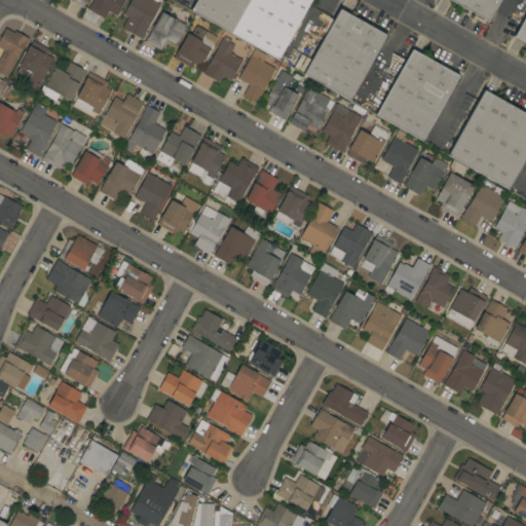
[(86,9),(91,0),(122,0),(117,10),(119,11),(116,16),(108,11),(103,20),(86,9)]
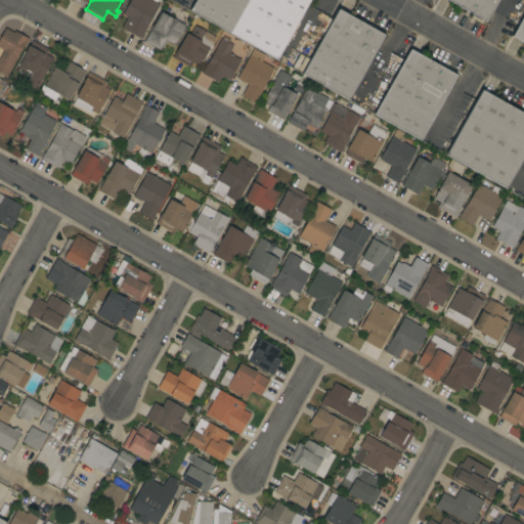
[(150,0),(159,4),(139,39),(121,29),(127,17),(122,14),(129,0),(150,0)]
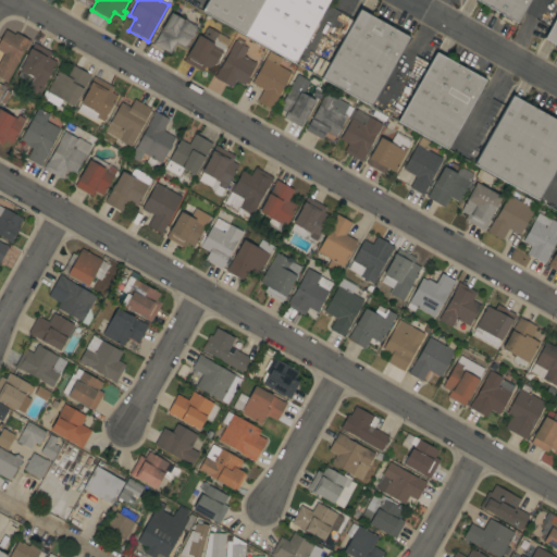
[(262,0),(244,35),(201,11),(207,0),(262,0)]
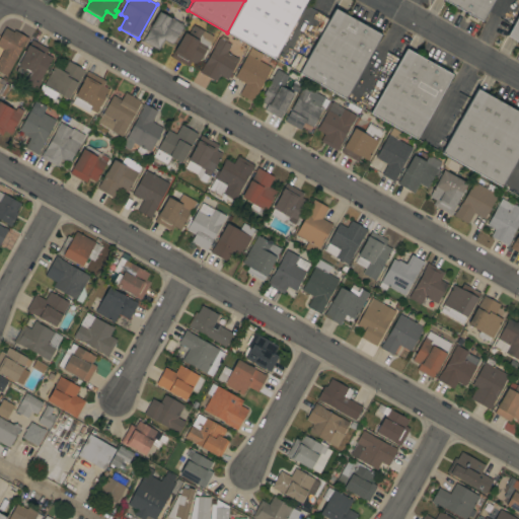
[(306,0),(274,59),(227,32),(244,0),(306,0)]
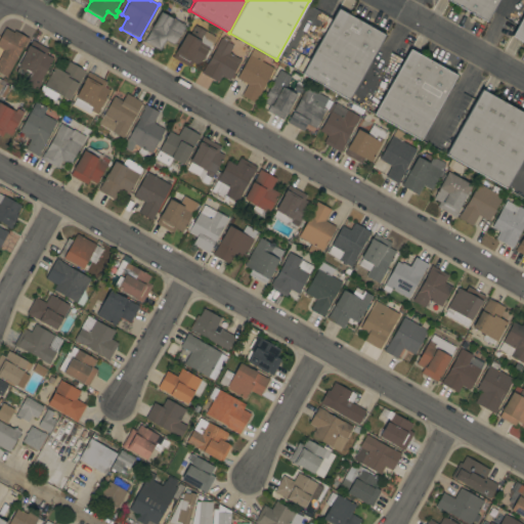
[(497,0),(486,22),(448,0),(446,0),(443,6),(439,4),(440,0),(497,0)]
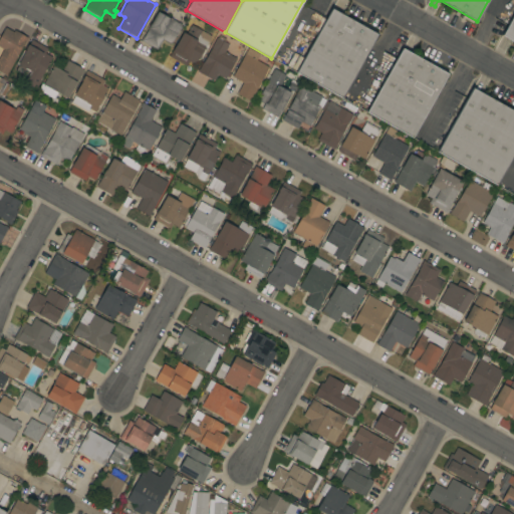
[(331,9),(377,35),(341,98),(295,72),(331,9)]
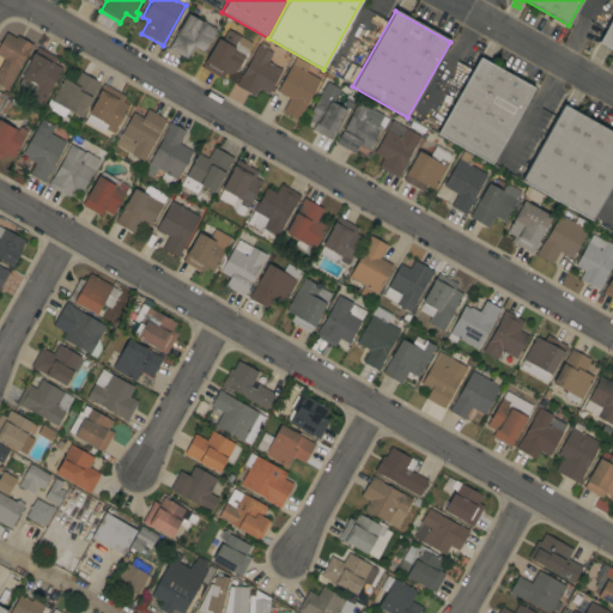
[(168,49),(187,14),(200,23),(201,22),(216,30),(204,53),(193,47),(187,59),(168,49)]
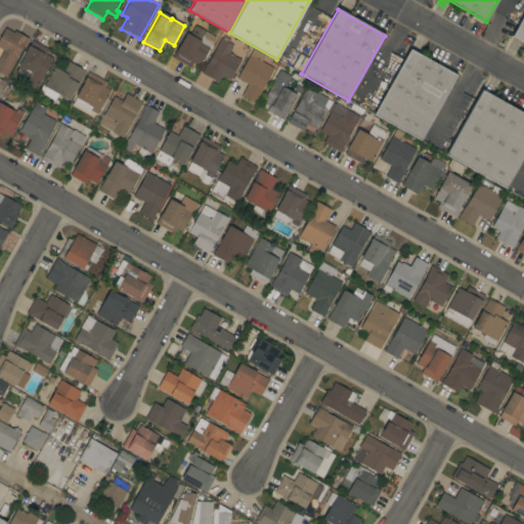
[(523,12),(523,42),(512,36),(523,12)]
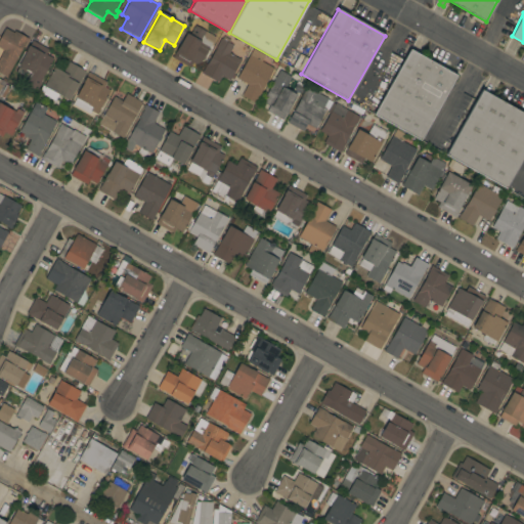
[(172,58),(185,34),(189,35),(194,26),(206,32),(203,36),(204,39),(206,40),(210,32),(215,35),(211,43),(199,67),(191,62),(189,68),(172,58)]
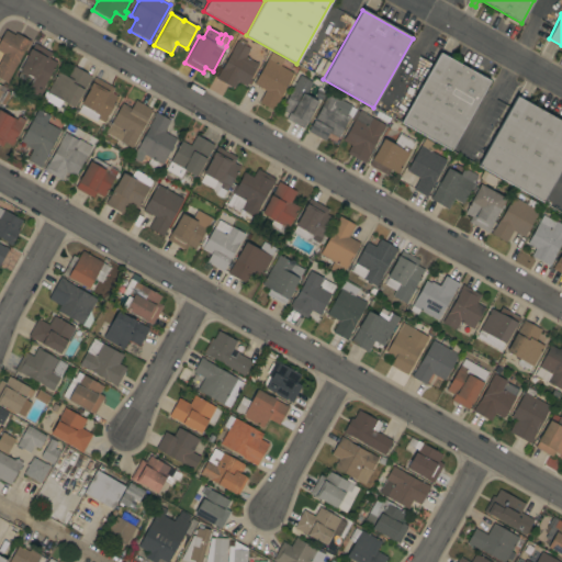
[(0,59),(3,54),(0,52),(0,38),(4,31),(14,35),(15,33),(31,42),(27,46),(26,46),(7,82),(0,79),(0,59)]
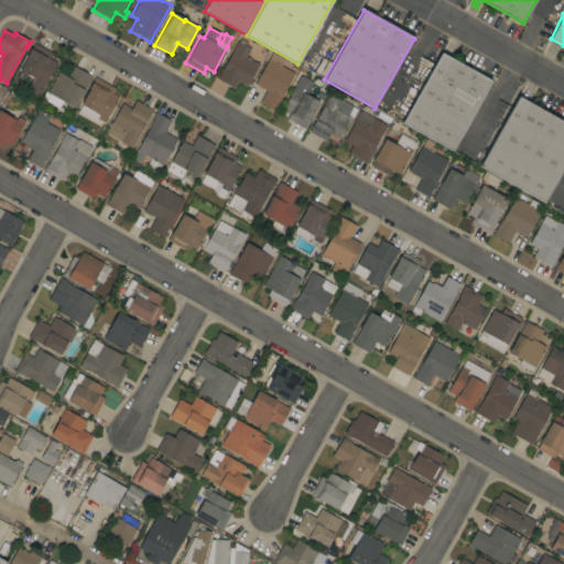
[(250,79),(252,82),(250,86),(248,84),(247,87),(238,82),(234,89),(216,79),(237,42),(238,42),(240,39),(248,43),(246,46),(251,49),(246,57),(259,64),(250,79)]
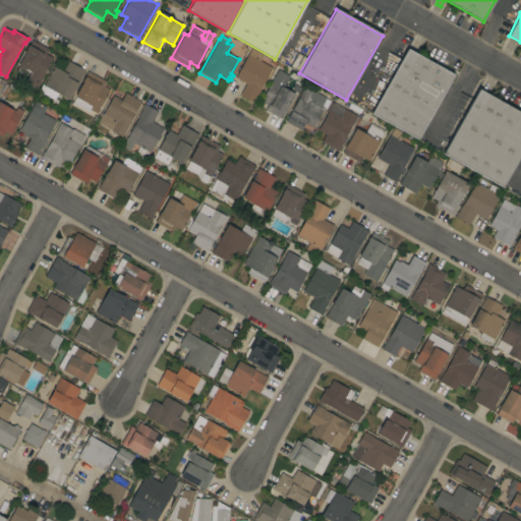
[(48,49),(45,54),(52,58),(40,80),(41,81),(37,90),(23,82),(26,78),(15,71),(16,69),(13,67),(22,51),(25,52),(32,41),(48,49)]
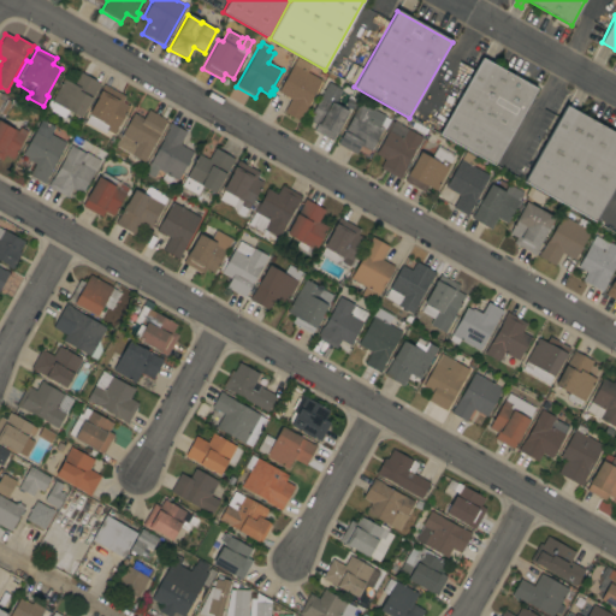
[(296,58),(311,66),(307,72),(321,81),(307,106),(308,106),(300,122),(283,112),(290,100),(278,93),(296,58)]
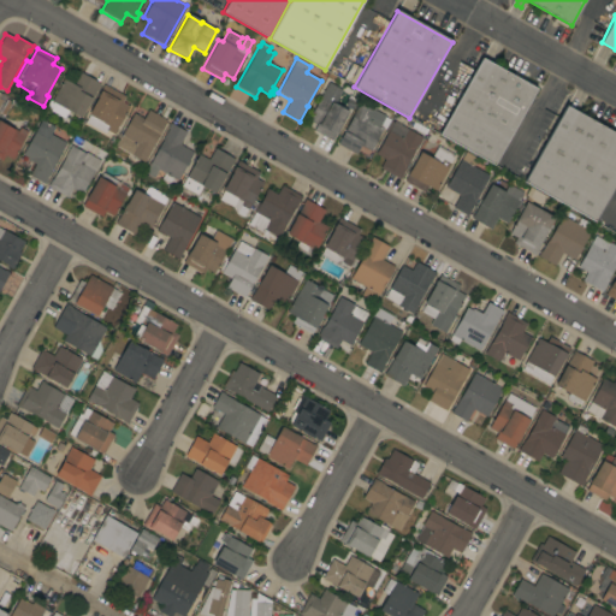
[(481,58),(535,89),(493,165),(439,135),(481,58)]
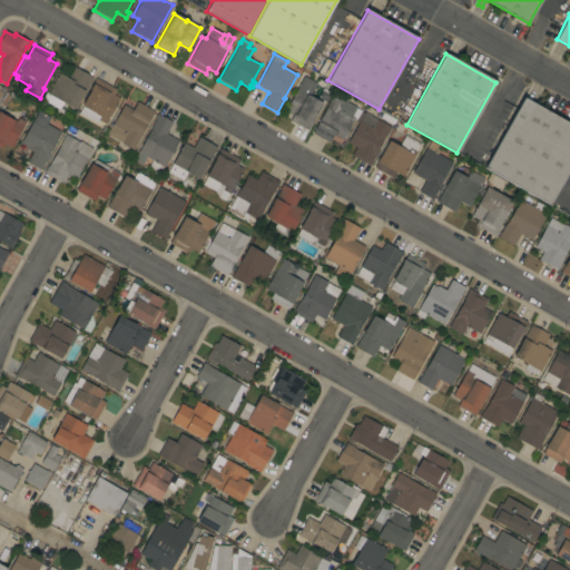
[(58,74),(68,79),(75,68),(92,78),(87,88),(86,87),(74,110),(62,104),(59,109),(41,100),(46,92),(48,94),(58,74)]
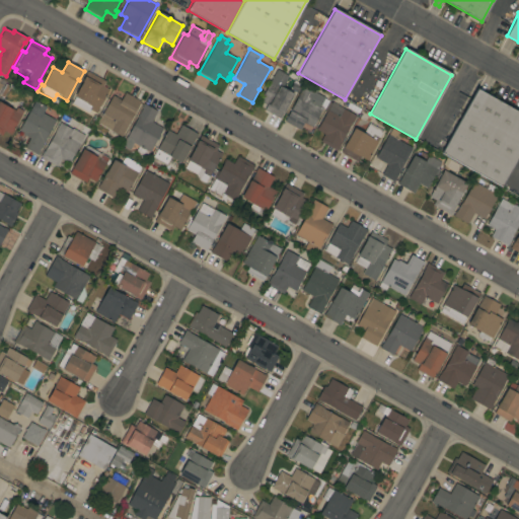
[(264,110),(267,104),(260,101),(277,70),(288,76),(282,88),(293,94),(283,114),(282,114),(280,119),(264,110)]
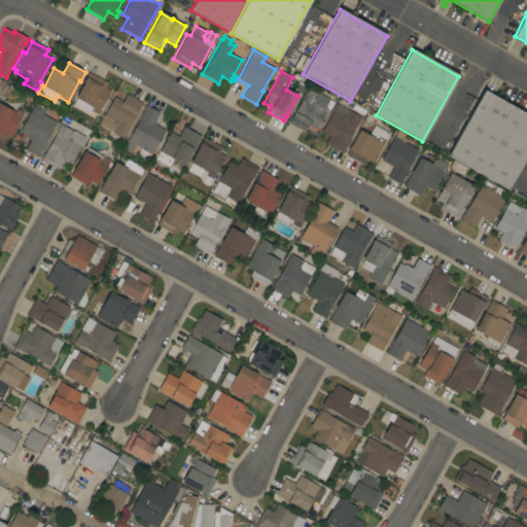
[(106,82),(104,88),(109,92),(101,106),(104,108),(102,111),(99,110),(97,115),(91,111),(90,114),(73,105),(76,99),(74,99),(89,73),(106,82)]
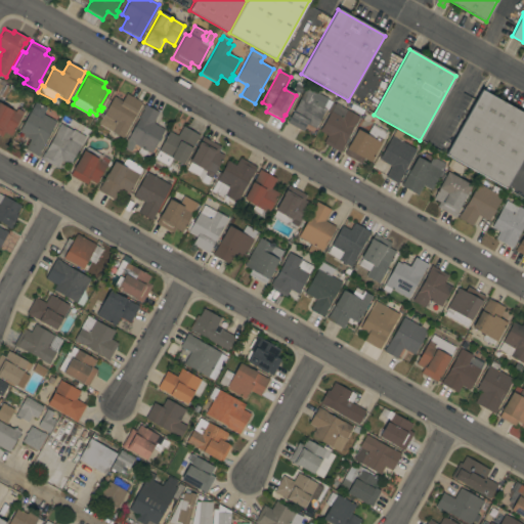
[(306,87),(328,99),(326,99),(332,102),(328,111),(325,110),(315,128),(306,124),(302,131),(287,123),(306,87)]
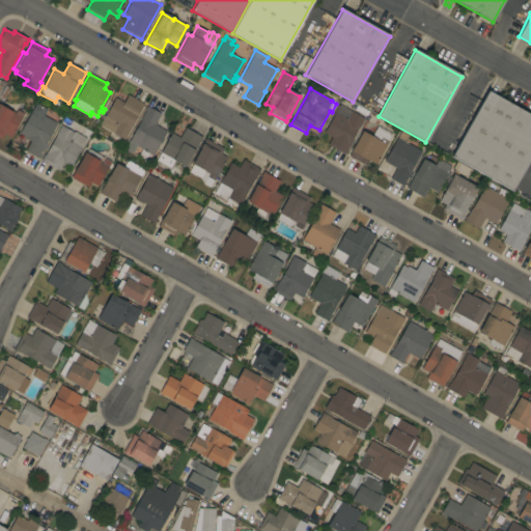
[(530,115),(530,158),(512,192),(451,157),(487,91),(530,115)]
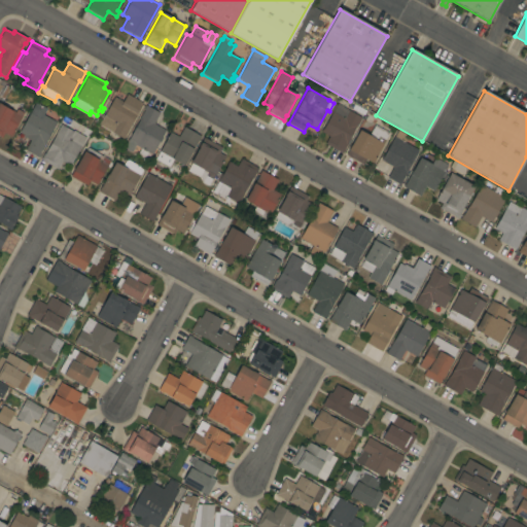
[(114,97),(123,102),(127,94),(142,103),(128,128),(129,129),(123,139),(110,132),(111,131),(102,126),(106,118),(103,117),(114,97)]
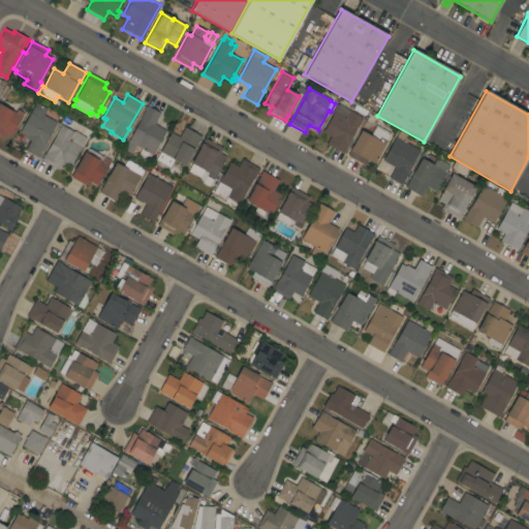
[(25,151),(30,142),(23,137),(24,136),(19,133),(32,110),(36,103),(47,110),(43,116),(56,123),(39,153),(40,154),(38,158),(25,151)]
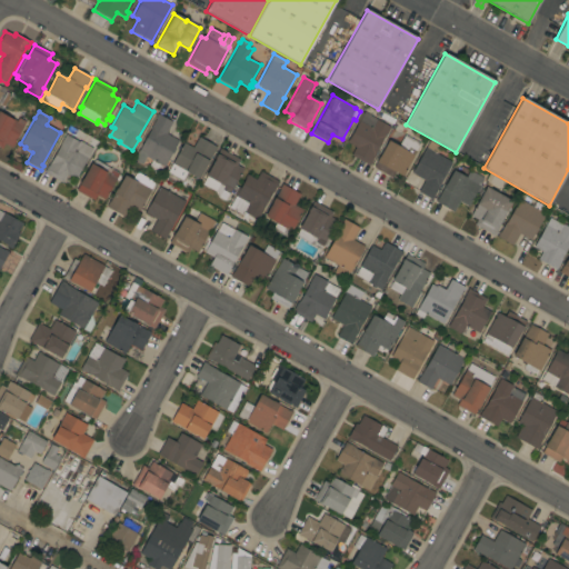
[(342,151),(358,122),(355,121),(360,111),(363,113),(363,112),(390,127),(369,166),(342,151)]
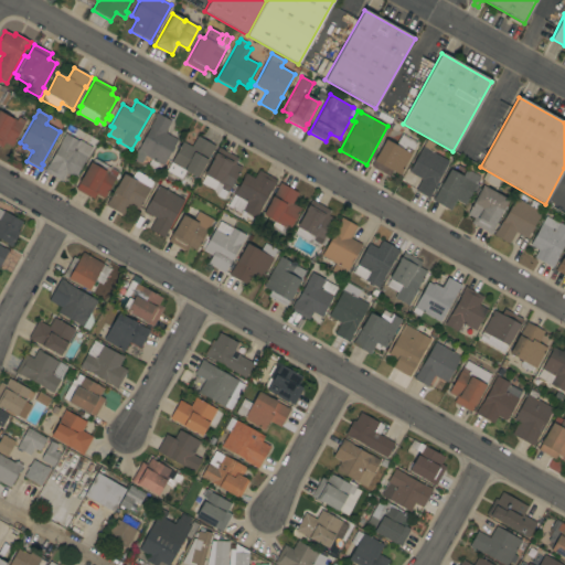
[(11,147),(4,142),(2,148),(0,146),(0,112),(16,120),(18,117),(25,121),(11,147)]
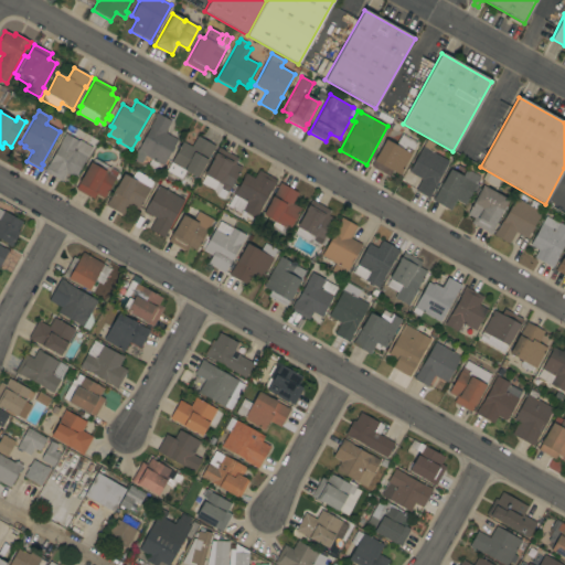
[(155,118),(153,118),(156,114),(170,121),(164,132),(177,140),(159,172),(147,166),(150,159),(145,156),(140,163),(132,159),(155,118)]
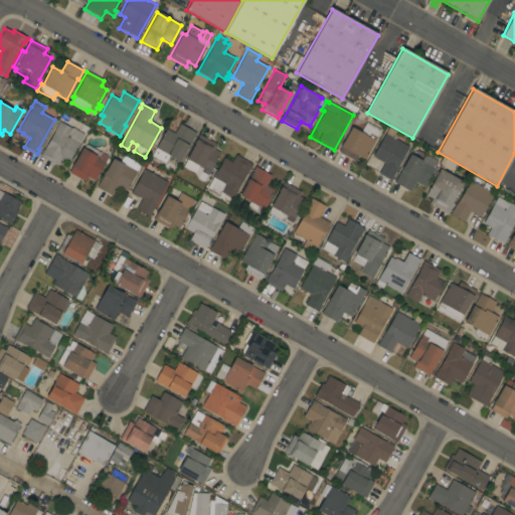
[(67,162),(60,158),(55,166),(39,156),(59,122),(70,129),(71,128),(83,135),(67,162)]
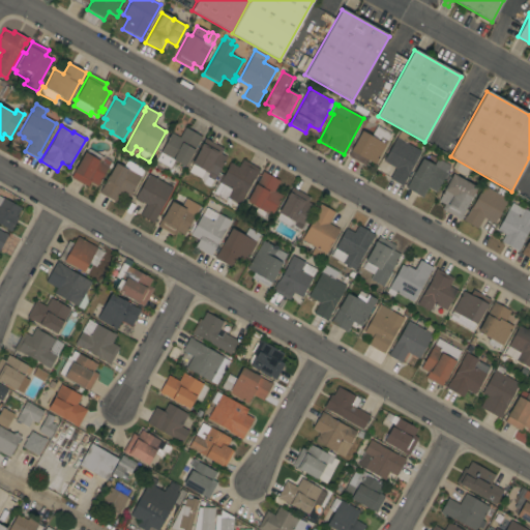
[(390,134),(387,141),(388,141),(375,165),(367,160),(365,167),(347,156),(350,149),(351,150),(361,131),(371,137),(377,125),(390,134)]
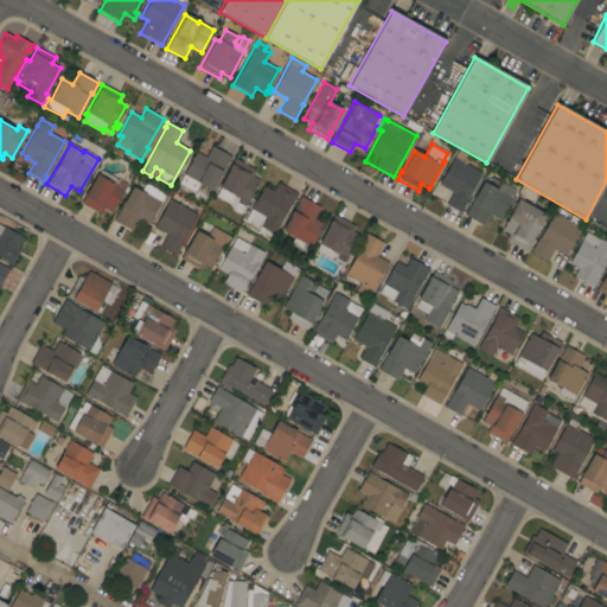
[(196,153),(205,158),(211,147),(231,158),(228,163),(228,161),(211,191),(199,184),(195,192),(178,184),(196,153)]
